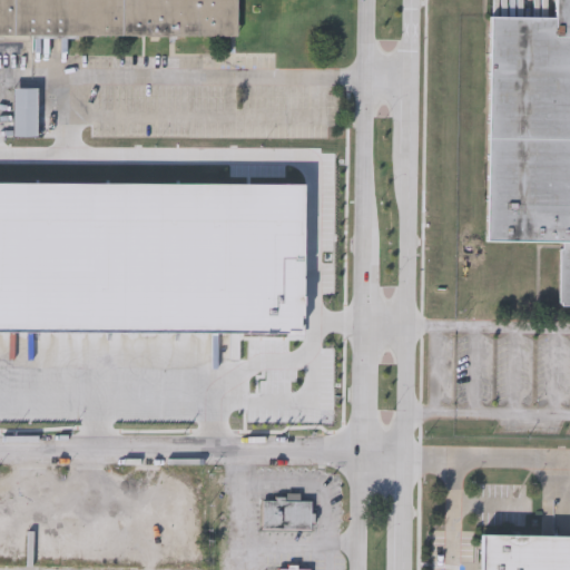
[(0,0),(235,0),(235,35),(0,33),(0,0)]
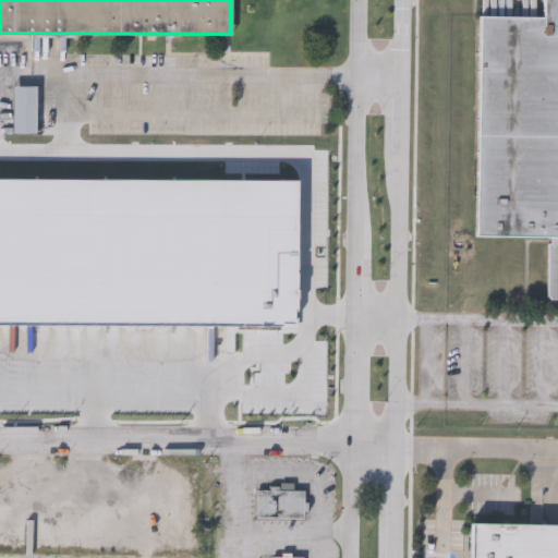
[(557,298),(546,298),(547,237),(475,235),(478,14),(542,14),(542,0),(557,0),(557,298)]
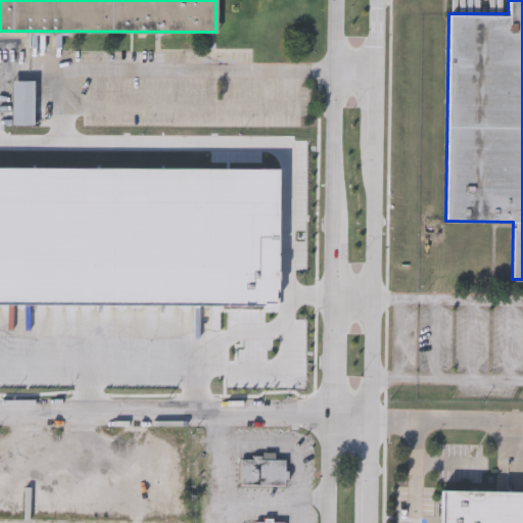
[(12,83),(13,140),(40,140),(40,127),(35,127),(35,83),(12,83)]
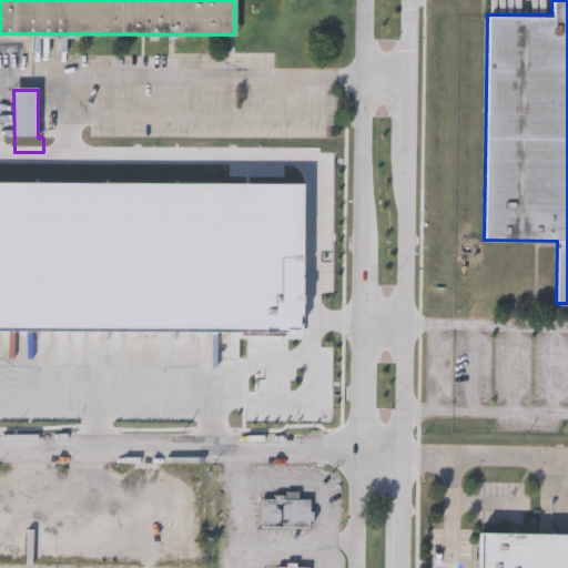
[(259,495),(308,496),(308,529),(257,528),(259,495)]
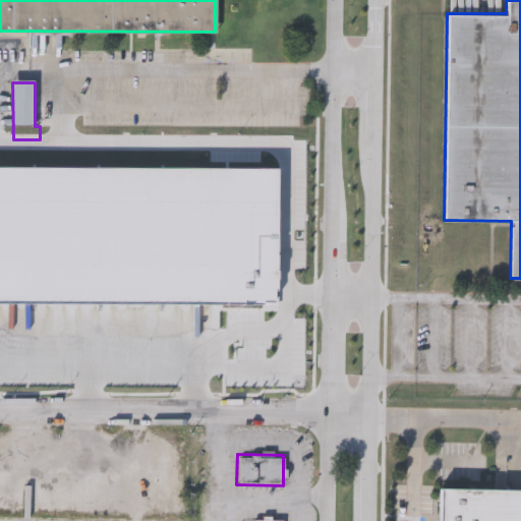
[(520,520),(439,520),(440,486),(520,487),(520,520)]
